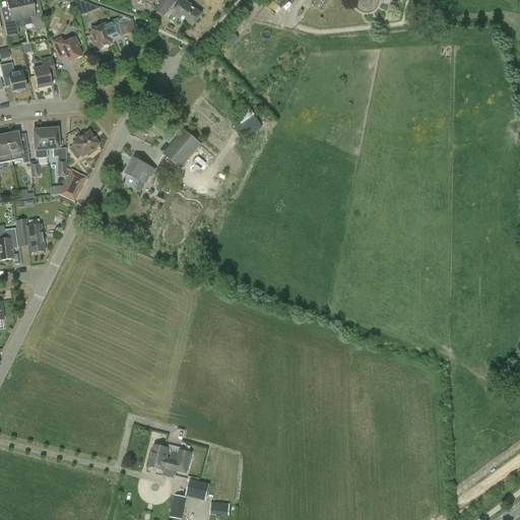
[(18,35),(17,27),(24,26),(18,0),(6,0),(10,21),(3,22),(6,37),(18,35)]
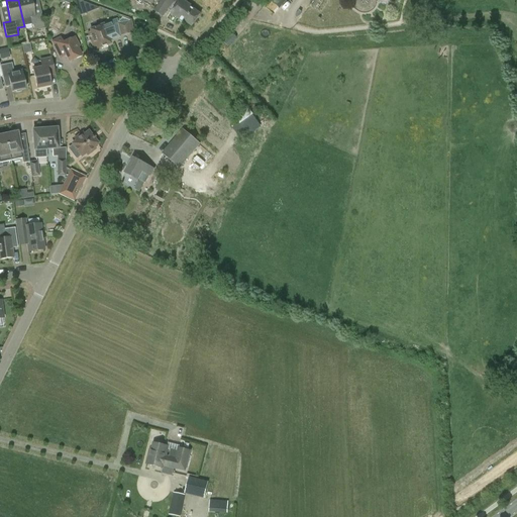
[(30,0),(18,0),(24,26),(31,24),(31,25),(33,25),(34,30),(44,28),(41,14),(34,16),(31,2),(30,0)]
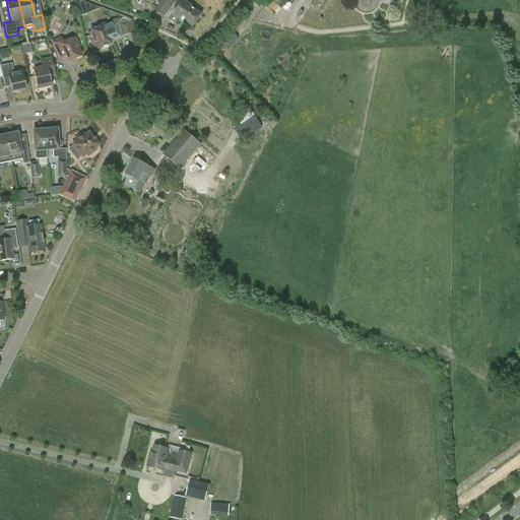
[(161,0),(154,11),(164,16),(169,9),(172,11),(179,0),(161,0)]
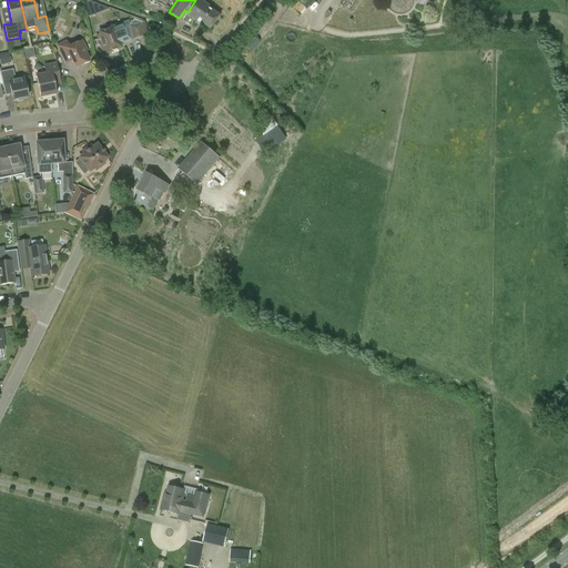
[(212,29),(221,16),(210,8),(211,6),(201,0),(198,0),(188,16),(196,20),(204,26),(205,24),(212,29)]
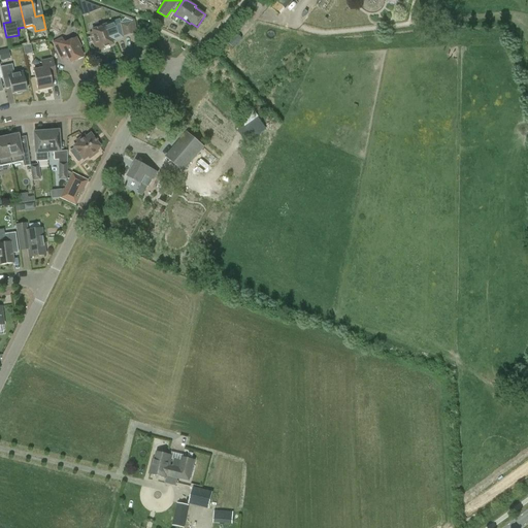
[(125,18),(120,24),(122,36),(136,33),(133,21),(125,18)]
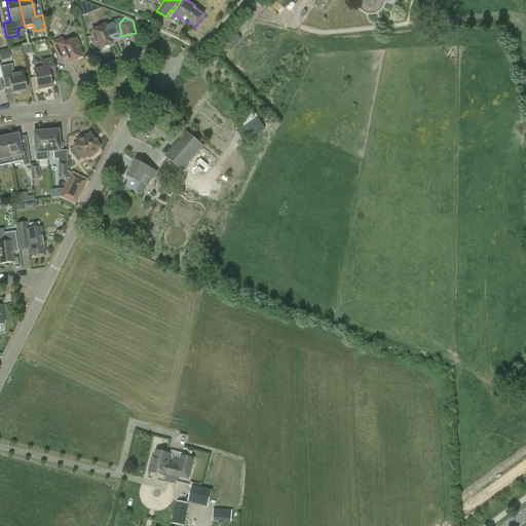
[(121,36),(119,24),(118,21),(105,26),(105,25),(91,31),(92,33),(89,34),(95,48),(98,47),(99,49),(112,44),(111,42),(119,39),(119,37),(121,36)]
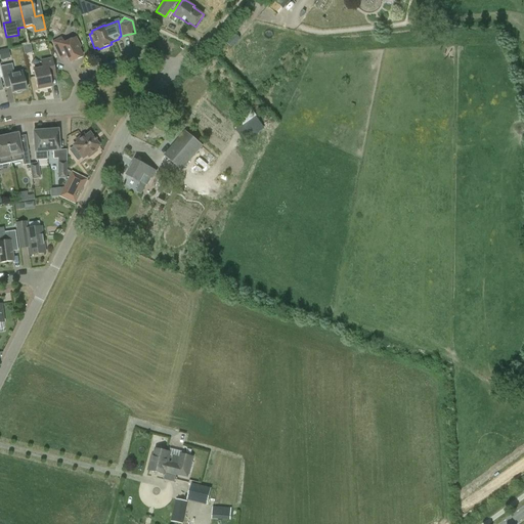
[(67,56),(70,62),(82,56),(79,48),(80,47),(76,38),(63,44),(60,38),(52,42),(60,59),(67,56)]
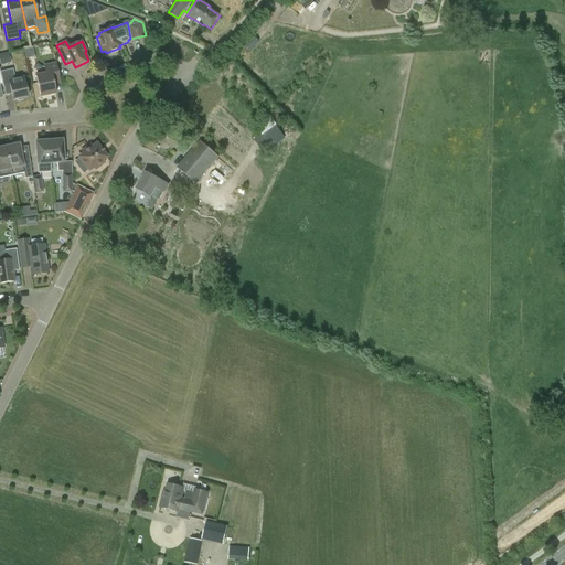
[(0,54),(0,68),(1,68),(0,65),(12,62),(10,52),(0,54)]
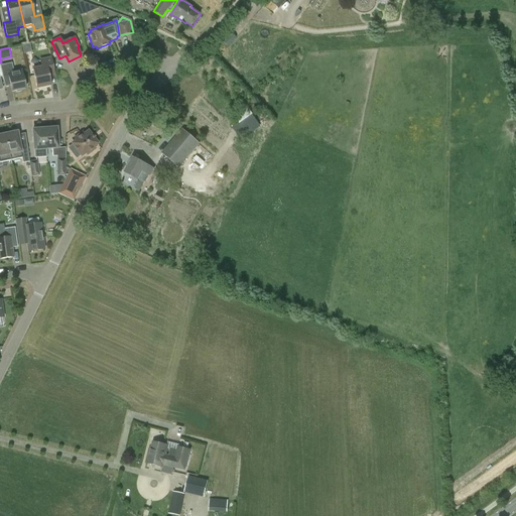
[(32,70),(36,89),(50,86),(47,72),(53,71),(50,58),(40,60),(41,68),(32,70)]
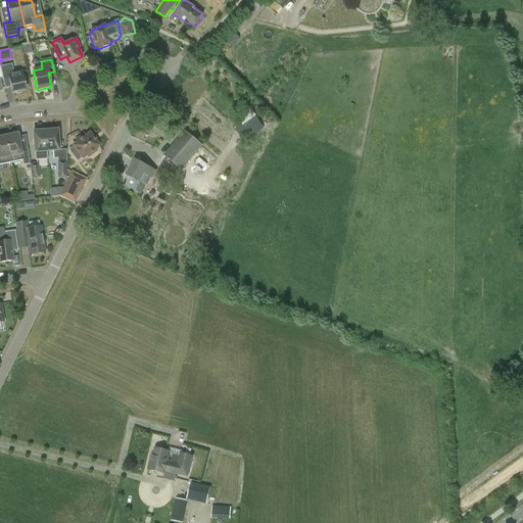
[(21,93),(22,91),(26,90),(21,72),(14,73),(12,63),(0,65),(0,66),(2,79),(8,77),(12,93),(15,92),(16,94),(21,93)]
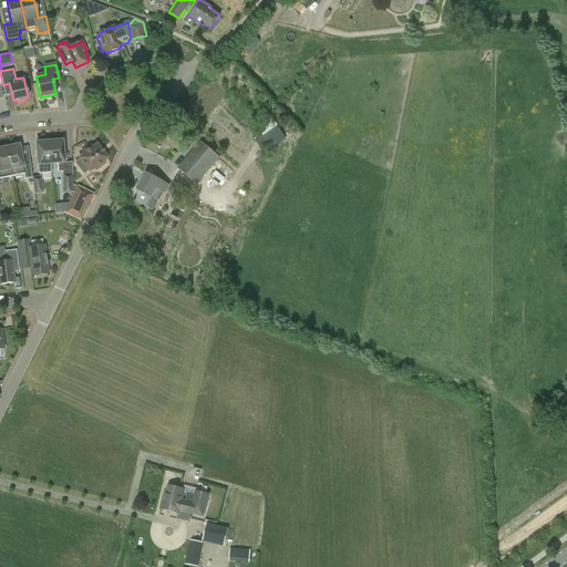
[(263,151),(265,154),(286,138),(278,126),(270,115),(264,121),(255,127),(261,136),(255,141),(263,151)]
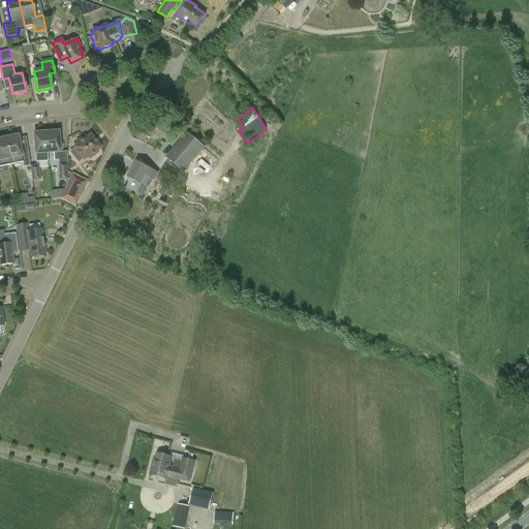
[(52,132),(45,132),(48,153),(54,152),(54,160),(60,160),(58,131),(57,131),(56,130),(52,130),(52,132)]
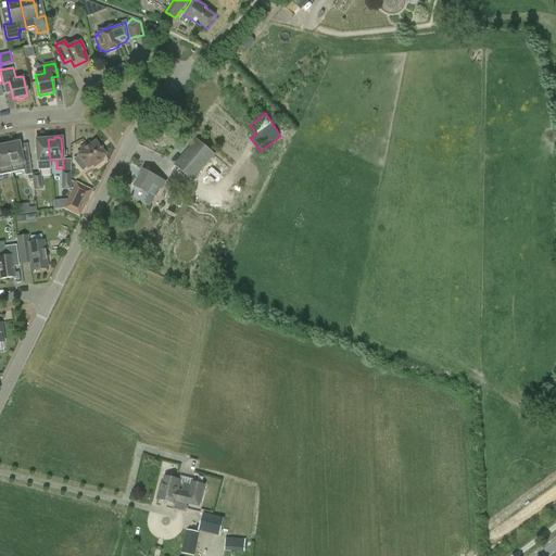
[(37,138),(37,140),(35,140),(37,171),(43,169),(43,161),(50,161),(48,139),(42,139),(41,138),(37,138)]
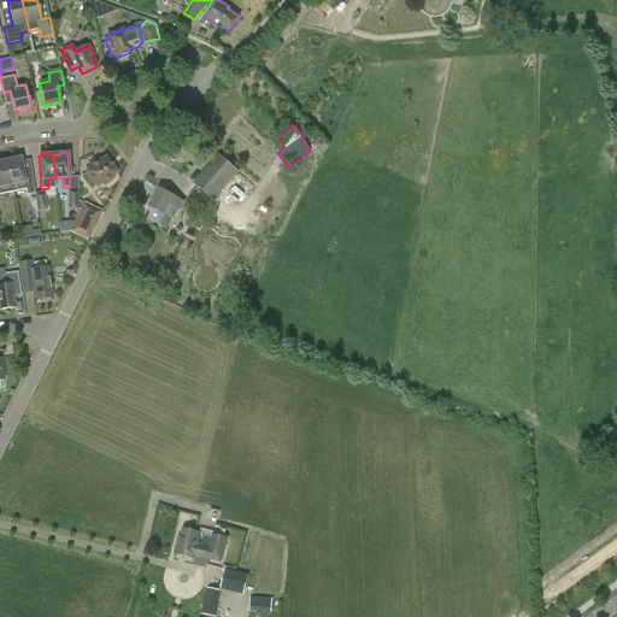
[(213,201),(239,172),(218,153),(201,174),(194,168),(186,177),(213,201)]
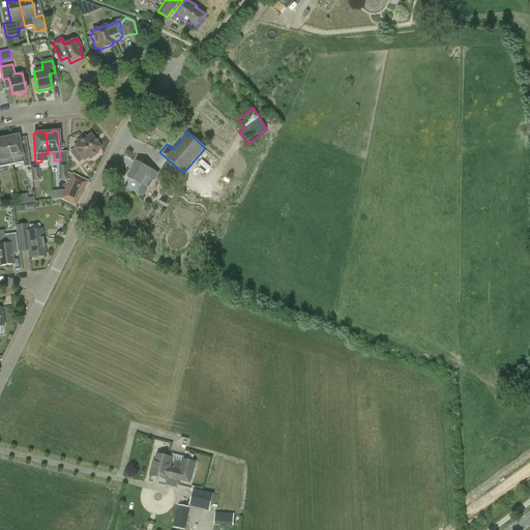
[(90,135),(86,138),(85,136),(77,143),(78,145),(74,148),(84,160),(87,157),(89,159),(97,152),(96,150),(100,147),(90,135)]
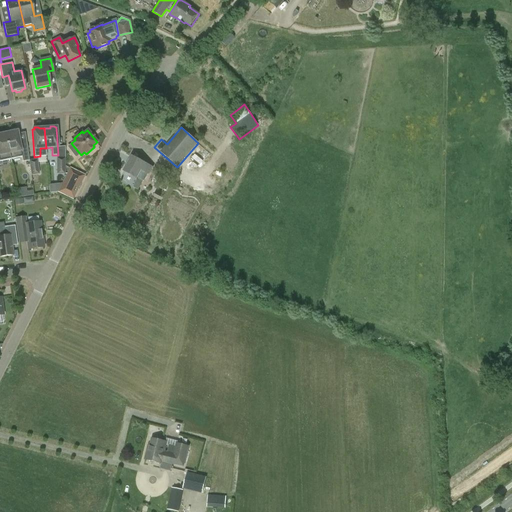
[(17,131),(5,133),(10,159),(21,157),(22,162),(29,161),(26,142),(19,143),(17,131)]
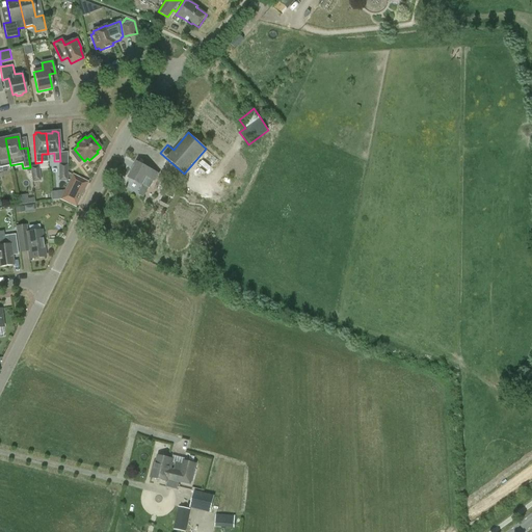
[(0,171),(0,167),(10,165),(5,138),(0,139),(0,171),(0,173),(0,171)]
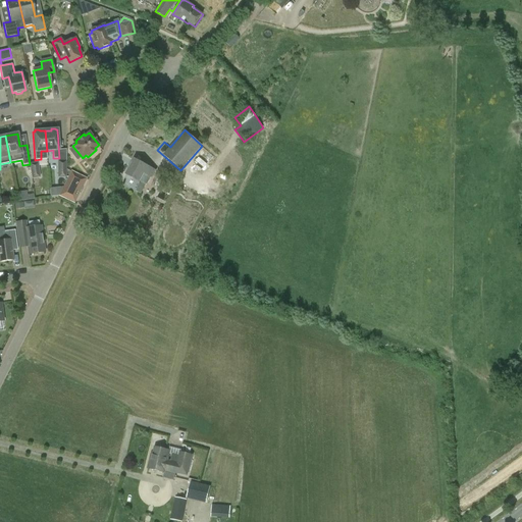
[(152,177),(155,171),(148,167),(148,166),(135,159),(125,174),(140,181),(144,173),(152,177)]
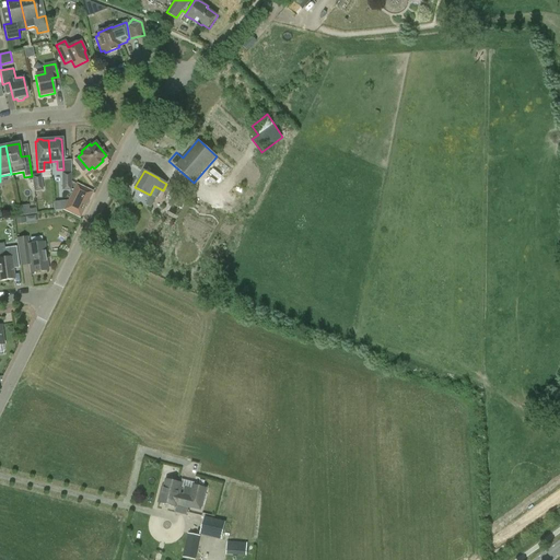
[(43,190),(41,175),(32,176),(34,191),(43,190)]
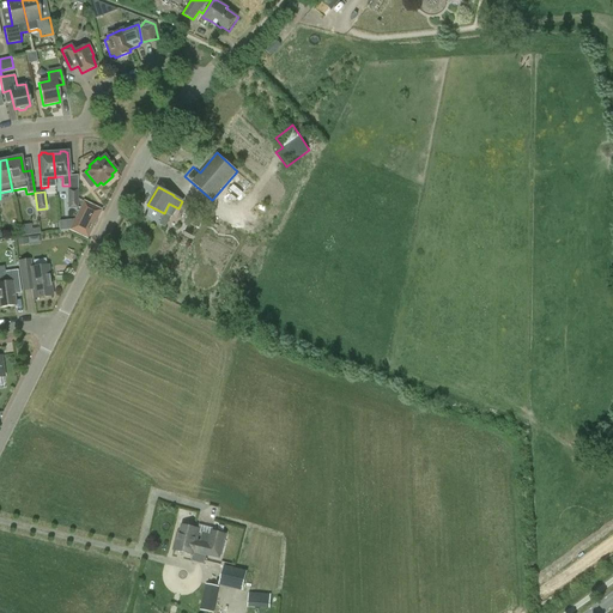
[(99,212),(82,204),(68,230),(86,238),(99,212)]
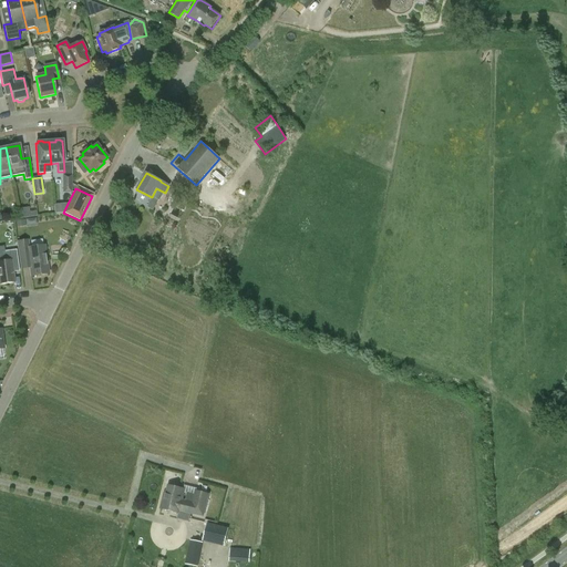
[(20,269),(30,268),(31,276),(49,274),(44,246),(29,248),(29,239),(17,241),(20,269)]
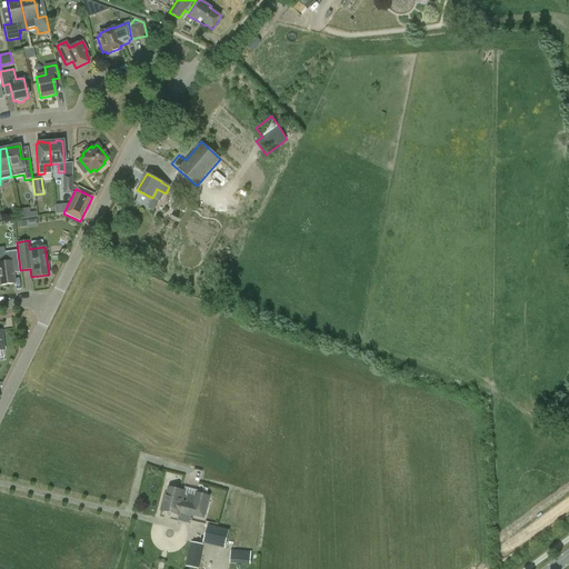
[(16,251),(5,252),(5,247),(0,247),(0,285),(13,283),(12,273),(19,272),(16,251)]
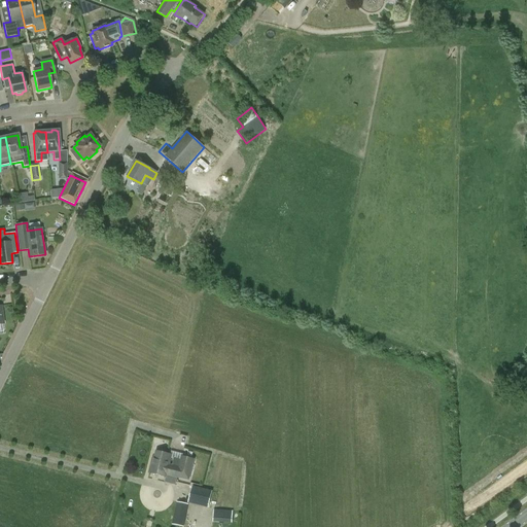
[(167,475),(189,480),(195,460),(182,457),(181,460),(174,458),(172,466),(169,465),(172,456),(156,452),(153,466),(151,465),(149,472),(166,477),(167,476),(167,475)]
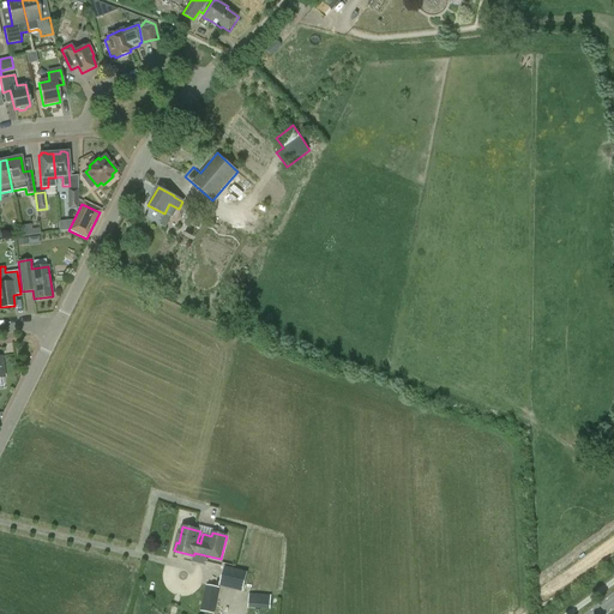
[(244,591),(248,573),(224,567),(220,585),(244,591)]
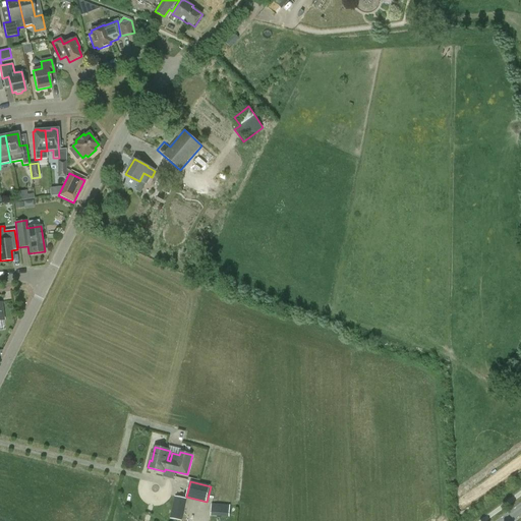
[(186,500),(184,499),(175,497),(171,519),(181,520),(186,500)]
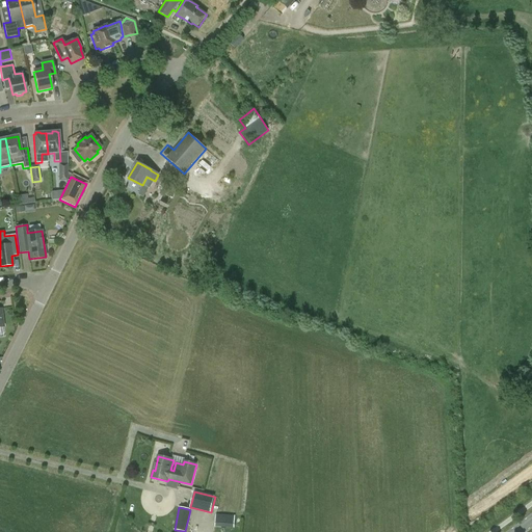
[(216,509),(215,527),(234,528),(235,520),(235,510),(218,509),(216,509)]
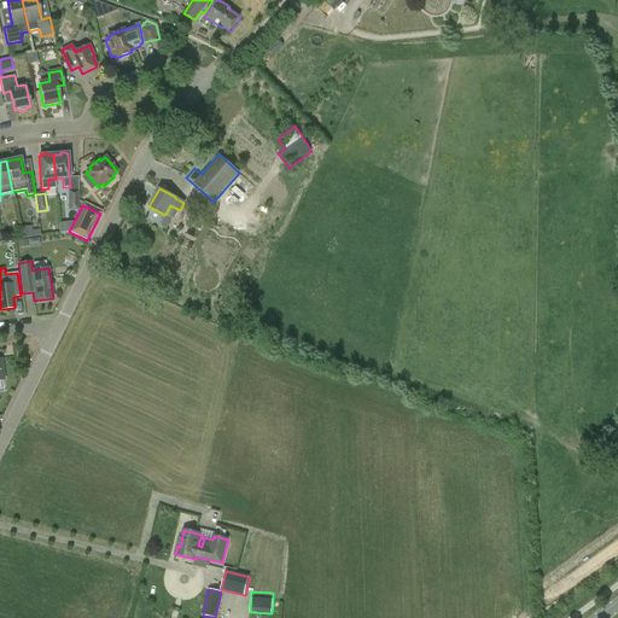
All buildings are outlined.
